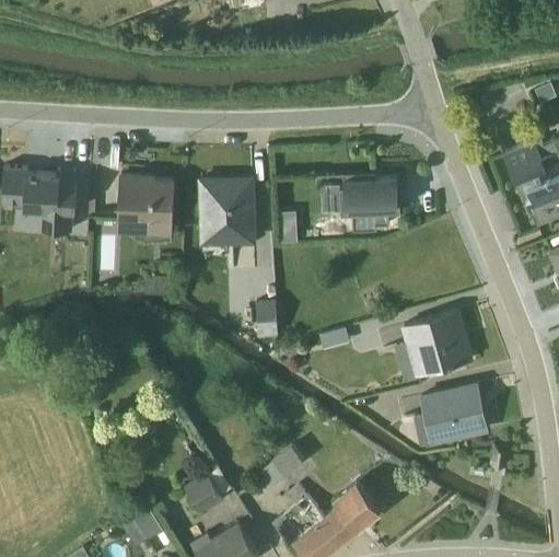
[(558,139),(544,146),(540,140),(503,155),(513,181),(519,180),(526,199),(526,200),(535,222),(558,211),(558,139)]
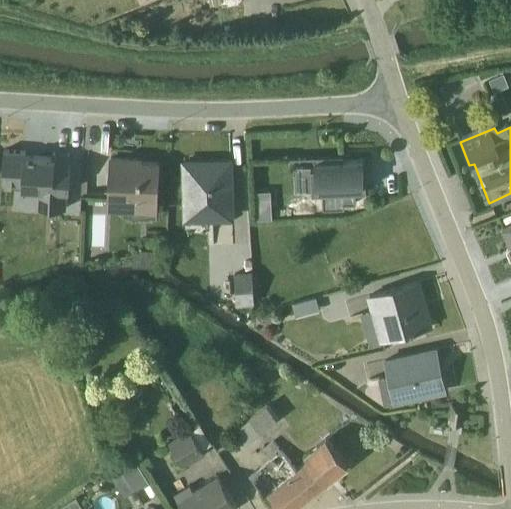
[(25,155),(3,153),(1,187),(20,189),(20,192),(34,193),(33,210),(66,212),(70,157),(52,156),(52,161),(25,159),(25,155)]
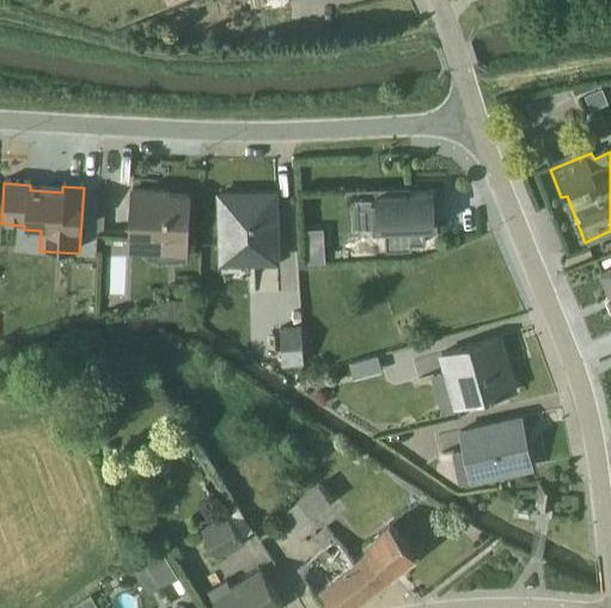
[(343,192),(372,192),(372,203),(350,204),(352,234),(373,233),(373,231),(395,231),(395,235),(417,234),(417,231),(438,229),(437,216),(434,216),(433,195),(410,196),(409,189),(343,192)]
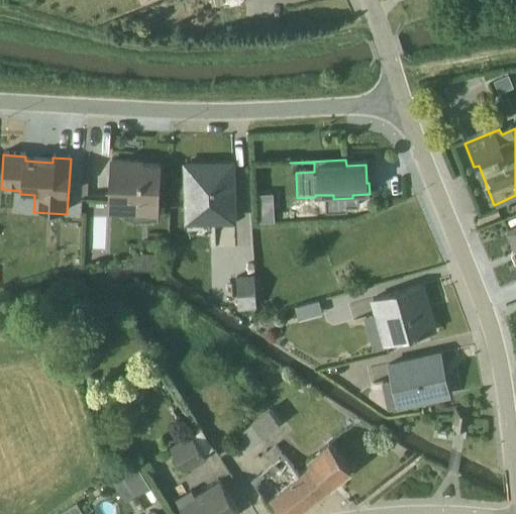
[(140,163),(112,162),(109,215),(124,216),(124,220),(132,221),(131,222),(157,223),(160,168),(140,167),(140,163)]
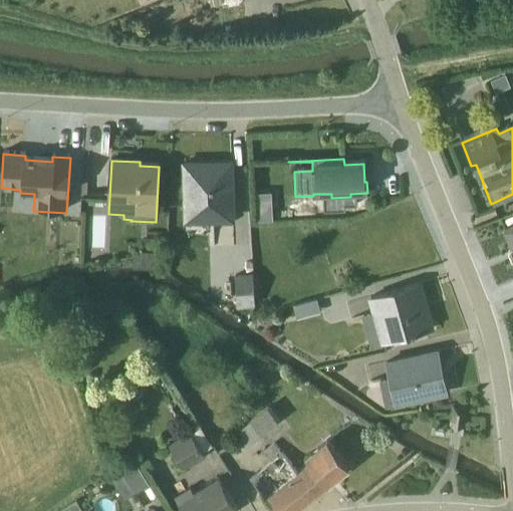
[(230,165),(184,166),(186,225),(232,224),(230,165)]
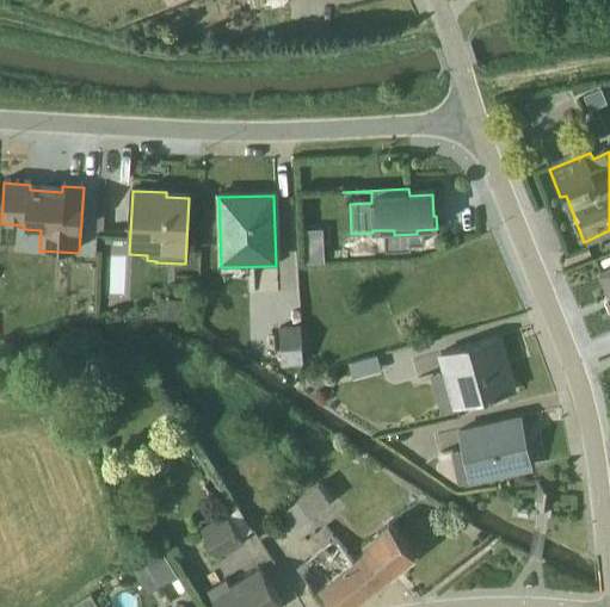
[(306,253),(306,266),(325,265),(324,252),(306,253)]
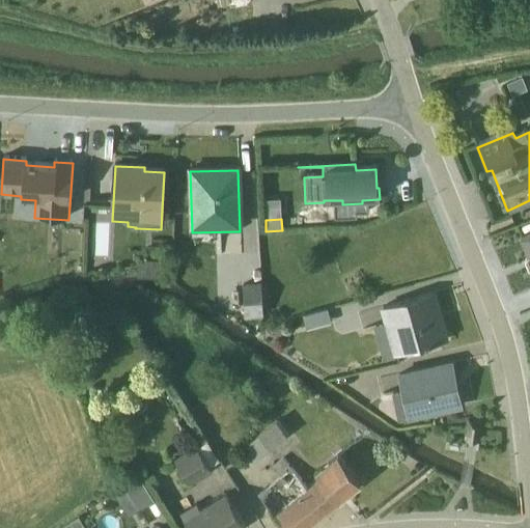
[(529,237),(521,241),(528,259),(526,261),(525,264),(528,272),(529,273),(529,237)]
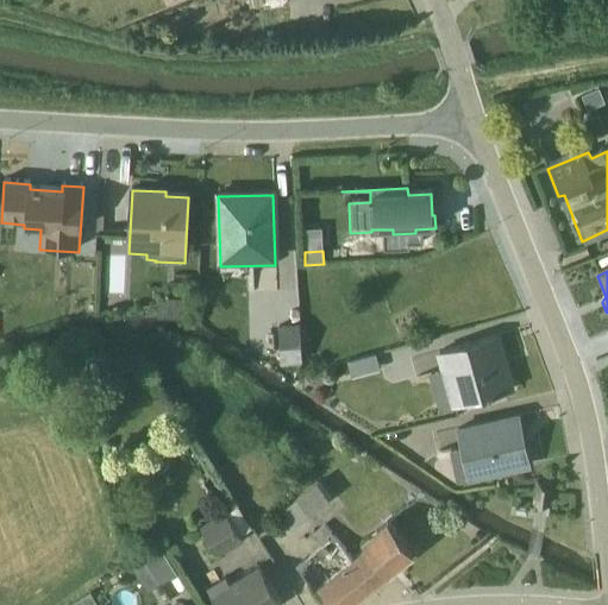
[(279,328),(281,366),(301,365),(299,327),(279,328)]
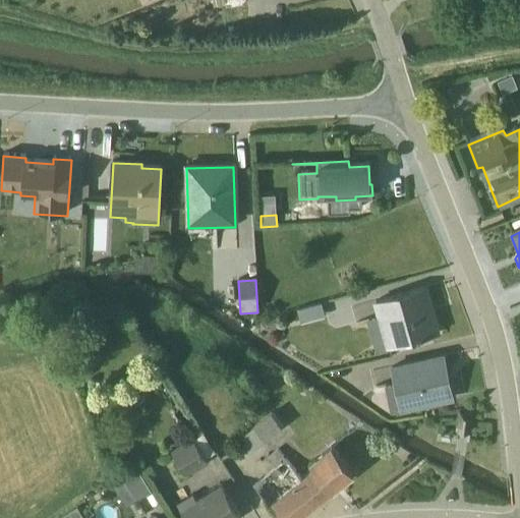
[(376,353),(438,335),(425,290),(373,304),(377,319),(366,322),(376,353)]
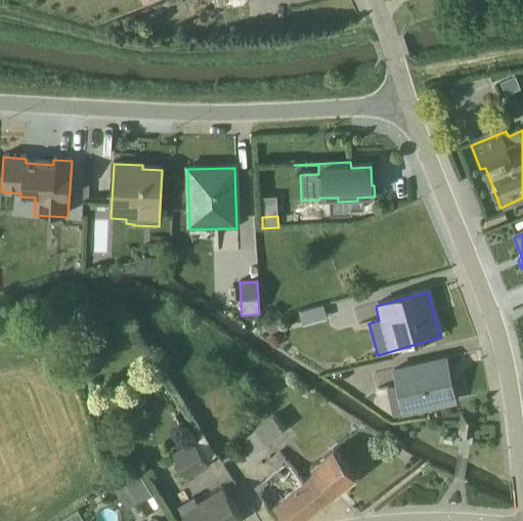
[(322,307),(299,313),(302,328),(327,321),(322,307)]
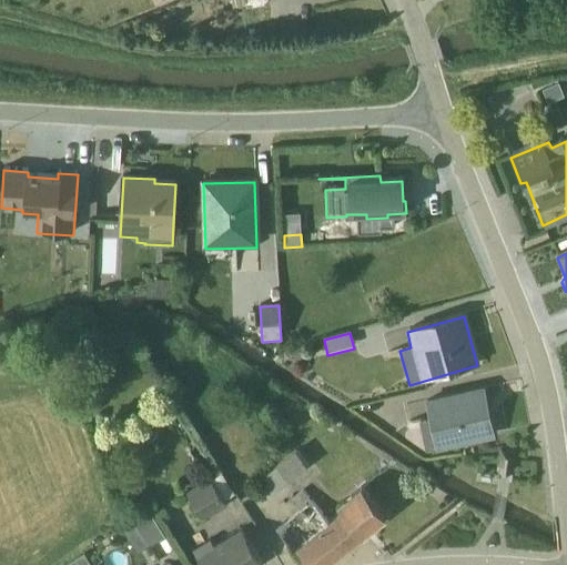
[(419,423),(425,452),(493,436),(483,392),(426,404),(429,421),(419,423)]
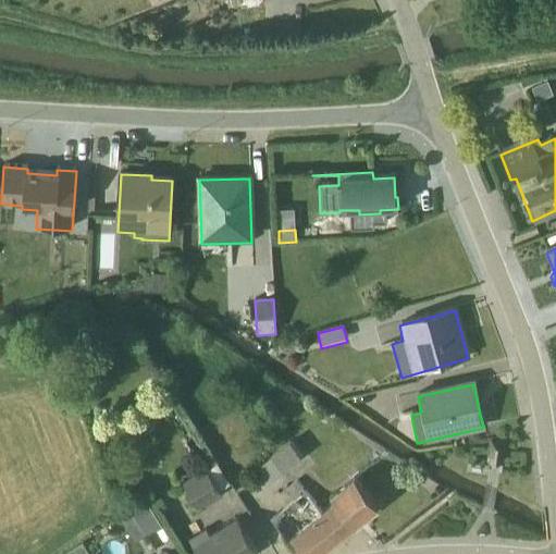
[(506,444),(491,442),(487,464),(495,465),(503,466),(506,444)]
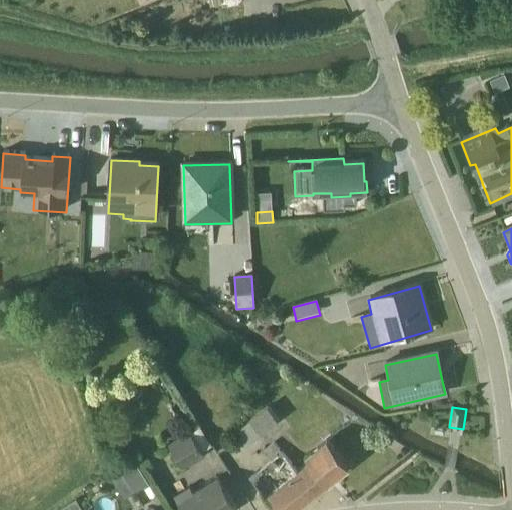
[(278,422),(267,409),(234,434),(245,447),(278,422)]
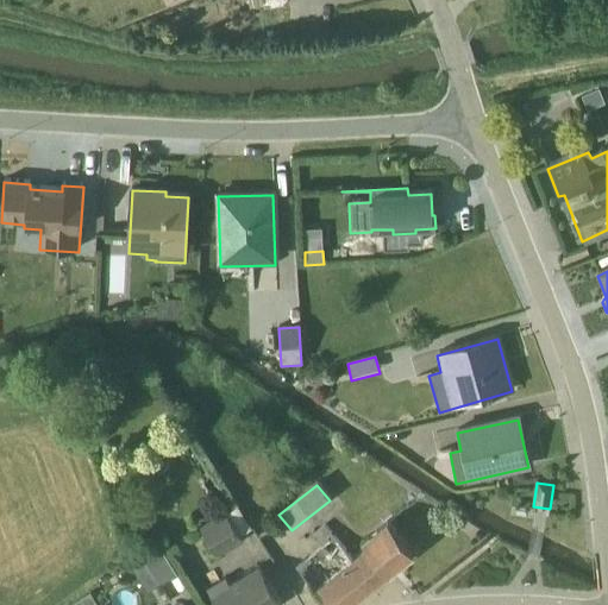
[(251,530),(238,508),(225,515),(224,514),(200,528),(218,558),(242,543),(239,539),(251,530)]
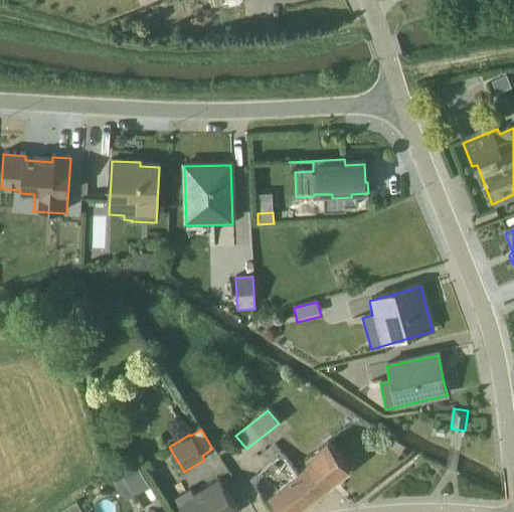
[(272,464),(249,482),(274,511),(296,511),(349,470),(327,443),(305,460),(310,465),(298,474),(274,447),(264,455),(272,464)]
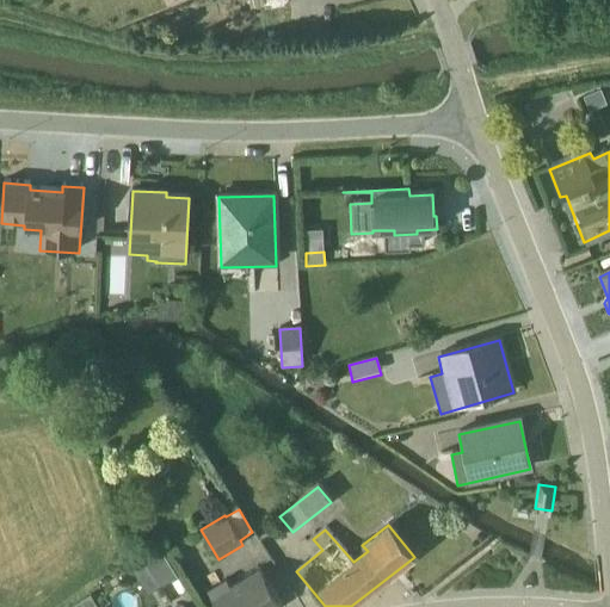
[(162,553),(133,573),(147,595),(178,577),(162,553)]
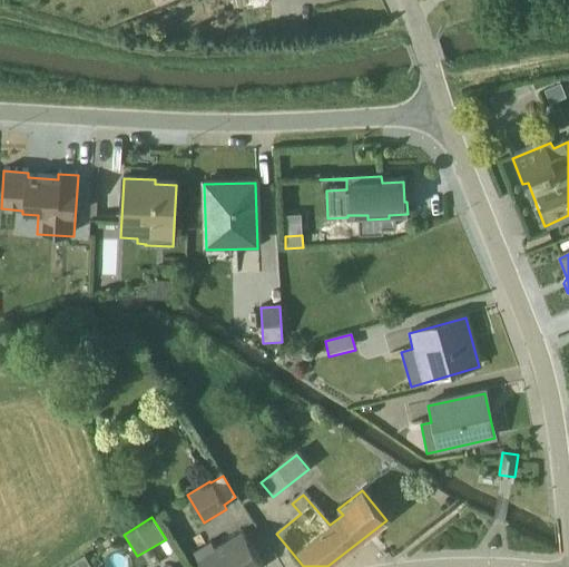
[(194,555),(200,566),(262,566),(241,534),(215,549),(211,544),(194,555)]
